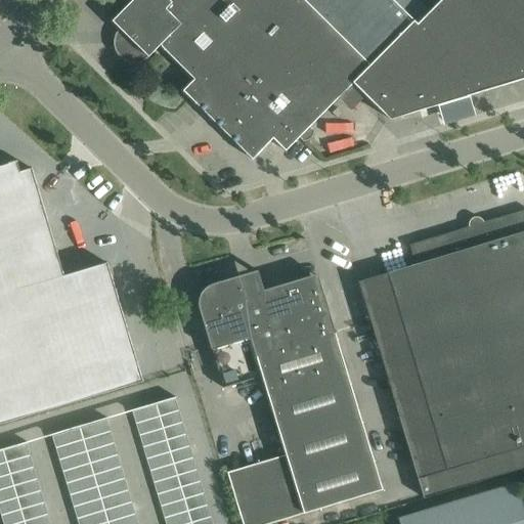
[(162,47),(161,47),(193,80),(182,91),(252,161),(273,139),(286,151),(353,83),(390,121),(523,79),(523,0),(441,0),(418,25),(392,0),(133,0),(112,22),(120,29),(119,30),(118,31),(117,32),(117,33),(116,33),(116,34),(115,35),(115,36),(115,37),(114,39),(114,40),(114,41),(114,42),(114,43),(114,44),(114,45),(114,47),(114,48),(115,49),(115,50),(115,51),(116,52),(116,53),(117,54),(118,55),(118,56),(119,57),(120,58),(122,59),(123,60),(125,61),(127,62),(129,63),(132,63),(134,63),(136,63),(139,63),(141,62),(144,60),(146,59),(148,57),(161,46),(162,47)]
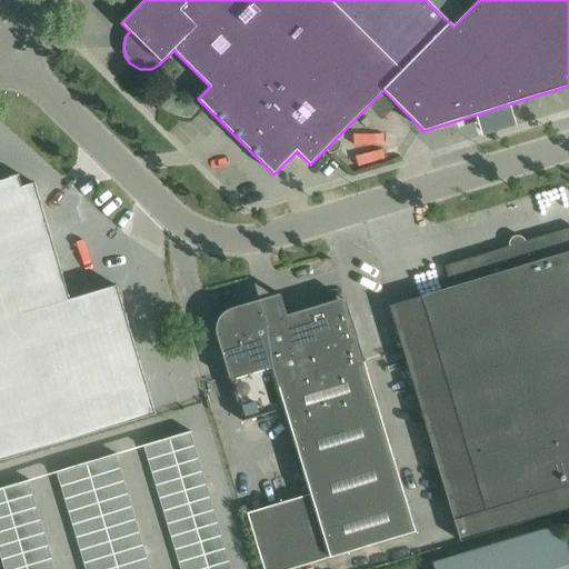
[(0,461),(156,415),(117,286),(70,299),(35,183),(22,187),(19,179),(20,179),(20,177),(19,175),(9,178),(9,179),(6,179),(0,180),(0,461)]
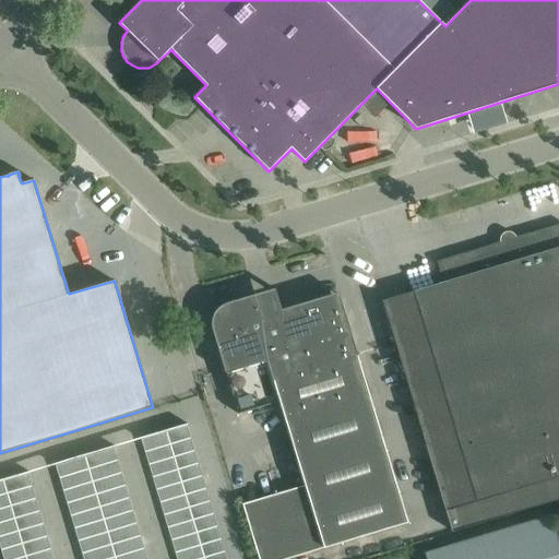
[(442,283),(382,301),(452,532),(558,499),(558,224),(437,262),(442,283)]
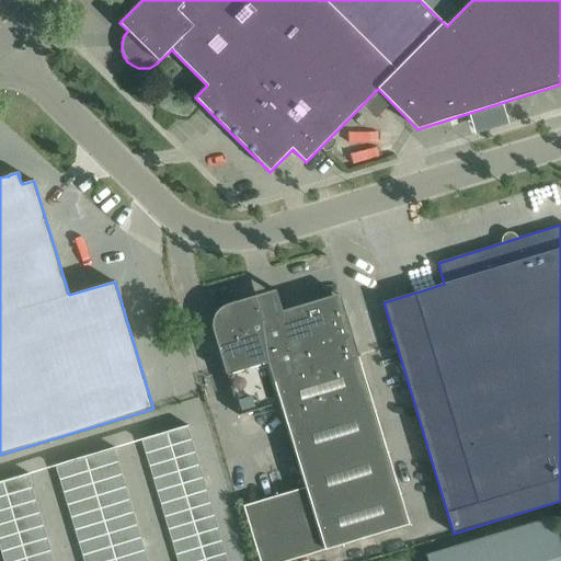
[(260,308),(255,296),(229,304),(227,305),(225,306),(222,307),(220,309),(218,310),(217,312),(216,315),(215,316),(214,319),(213,324),(213,330),(239,415),(281,403),(306,488),(243,506),(259,560),(288,560),(410,525),(346,316),(346,313),(345,313),(345,312),(345,311),(344,311),(344,310),(344,309),(343,309),(343,308),(342,307),(341,306),(340,305),(339,304),(338,304),(336,302),(335,301),(334,301),(333,300),(332,300),(331,300),(330,300),(325,299),(320,300),(298,307),(276,313),(273,304),(260,308)]
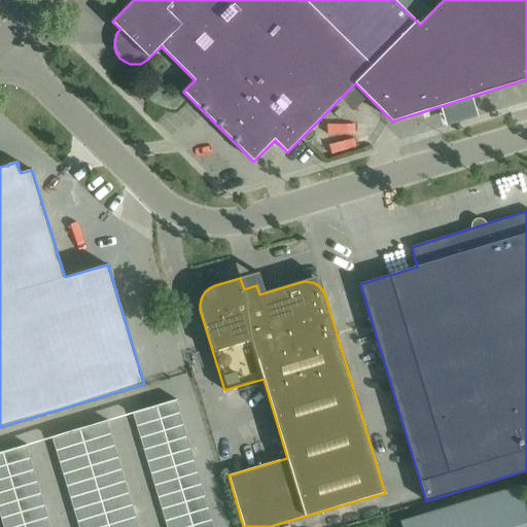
[(176,401),(156,408),(160,419),(180,413),(176,401)]
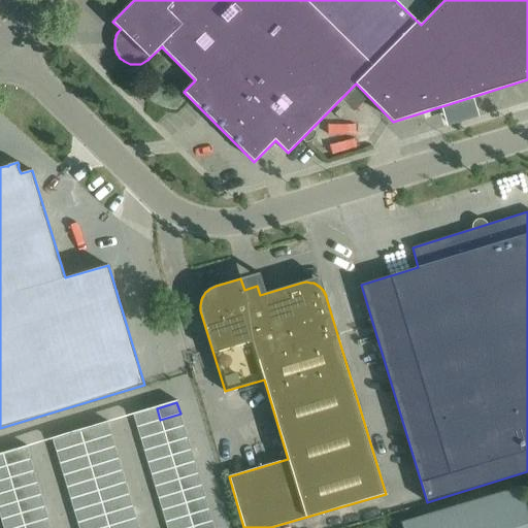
[(133,416),(136,427),(160,420),(157,408),(133,416)]
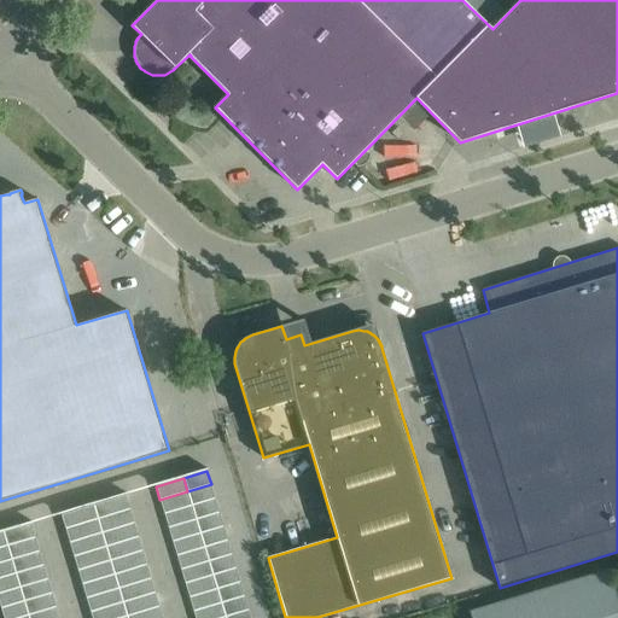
[(187,491),(192,506),(215,499),(211,484),(187,491)]
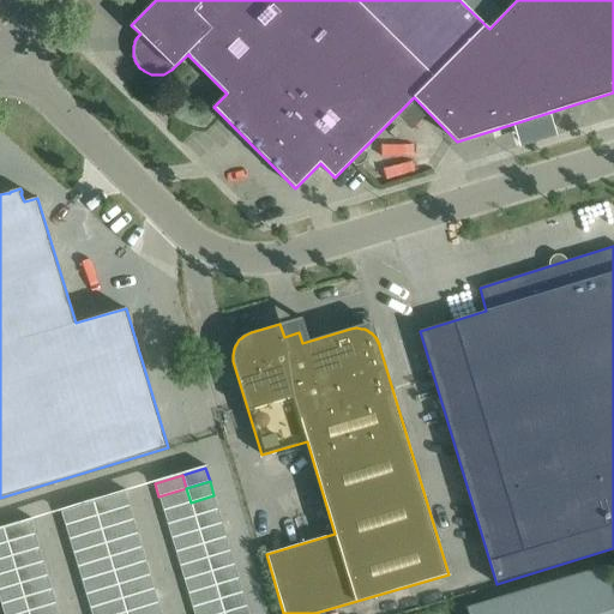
[(186,488),(158,497),(163,511),(191,503),(186,488)]
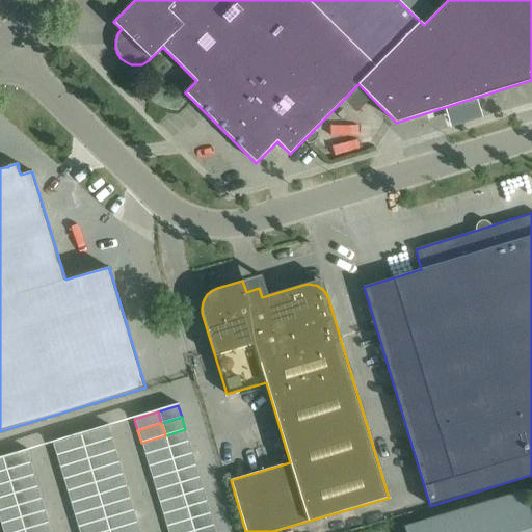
[(108,426),(80,434),(84,447),(112,439),(108,426)]
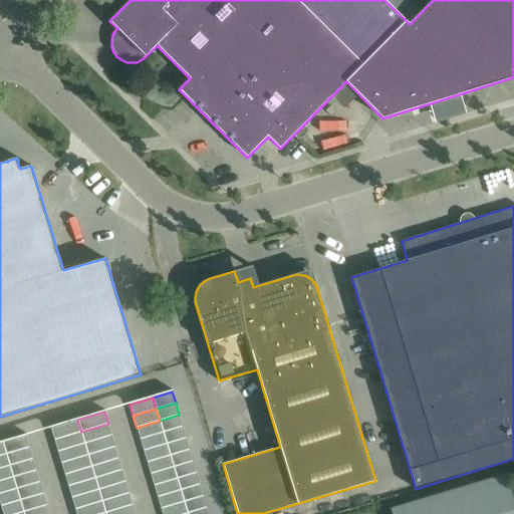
[(179,415),(160,421),(163,432),(183,426),(179,415)]
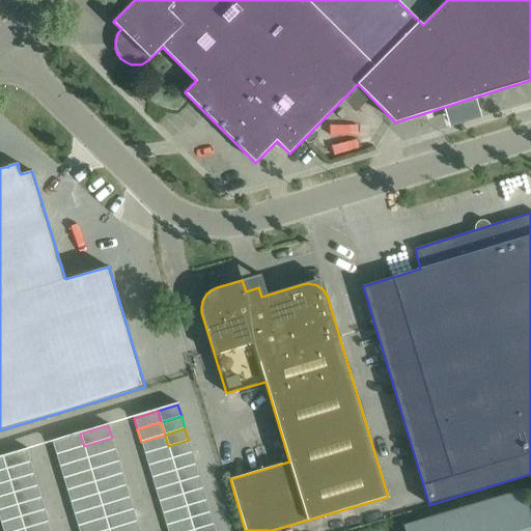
[(84,446),(80,434),(52,442),(56,454),(84,446)]
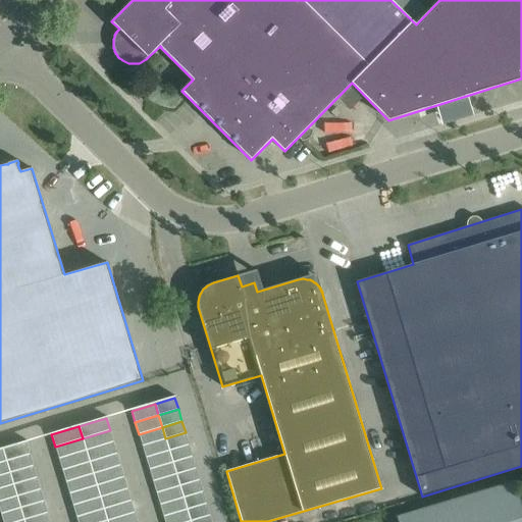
[(165,438),(162,427),(139,434),(142,446),(165,438)]
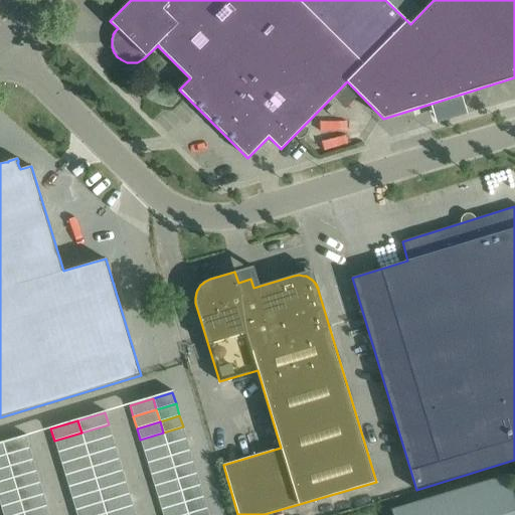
[(81,433),(84,444),(112,436),(109,424),(81,433)]
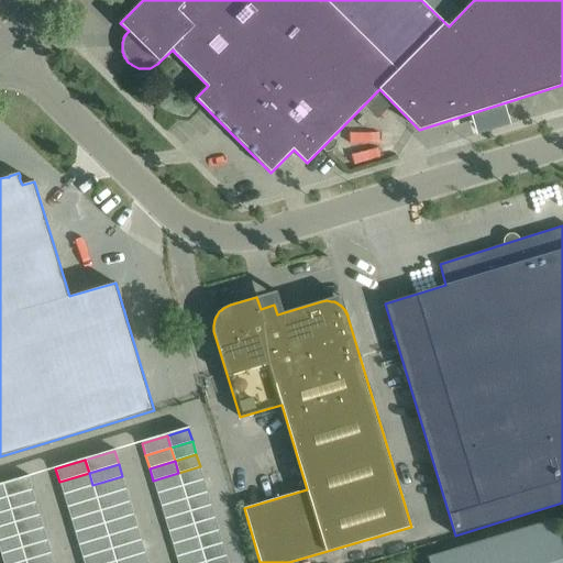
[(183,486),(203,479),(200,466),(178,473),(183,486)]
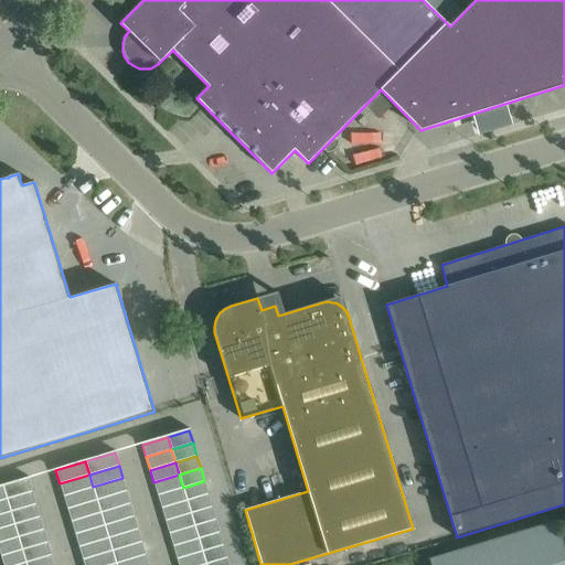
[(63,496),(93,487),(89,475),(60,483),(63,496)]
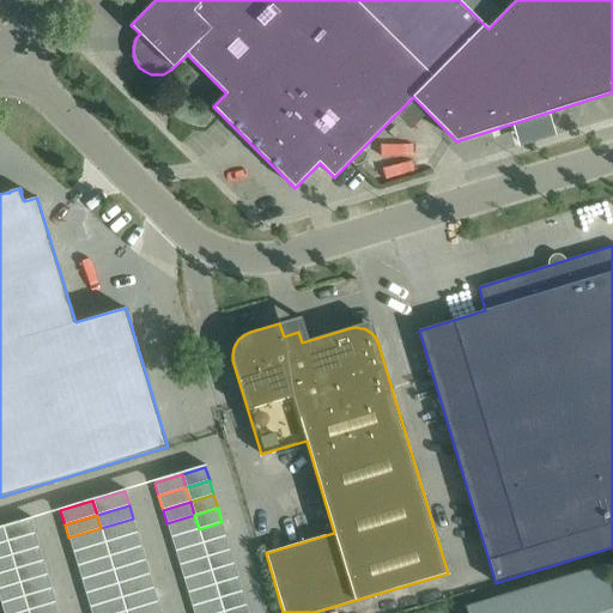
[(194,515),(167,523),(171,538),(199,529),(194,515)]
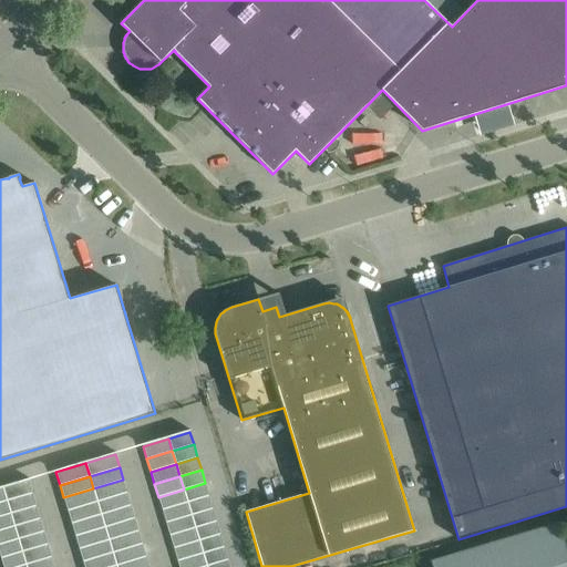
[(123,480),(93,488),(98,502),(127,493),(123,480)]
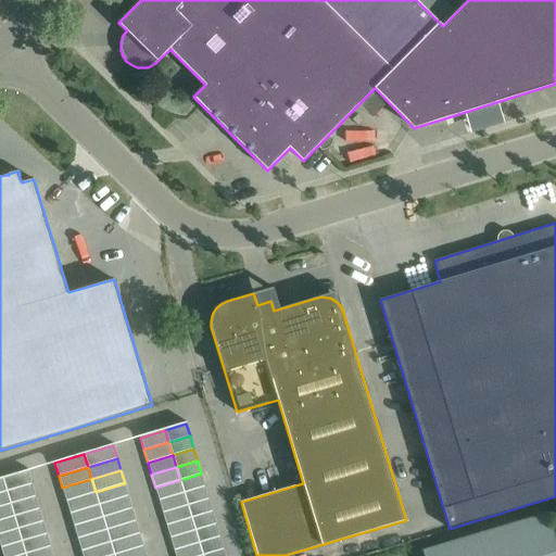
[(28,471),(3,479),(7,491),(32,483),(28,471)]
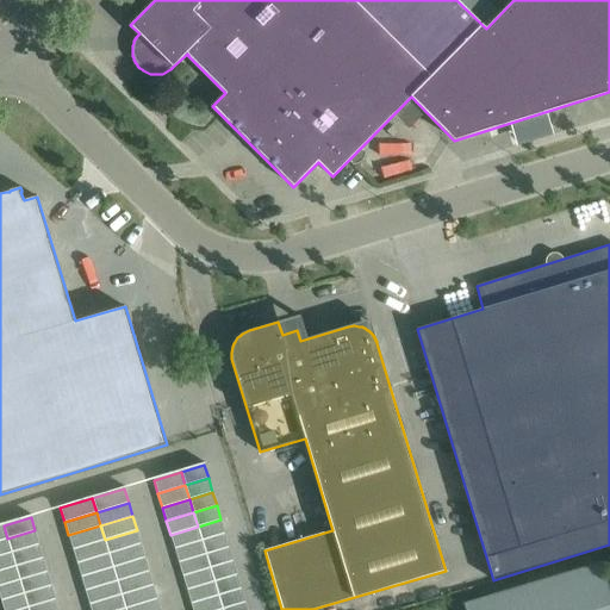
[(225,533),(221,520),(198,527),(201,540),(225,533)]
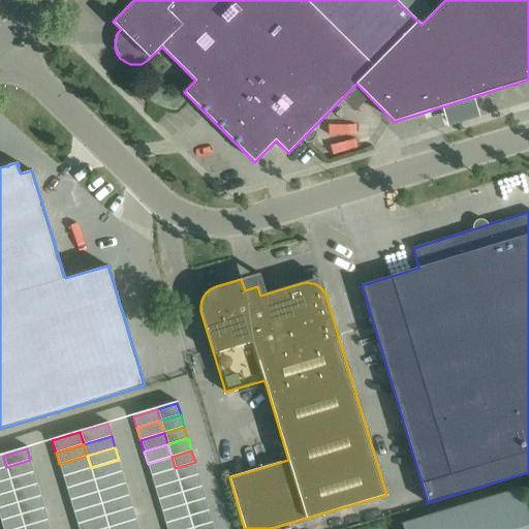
[(91,468),(87,456),(59,464),(63,476),(91,468)]
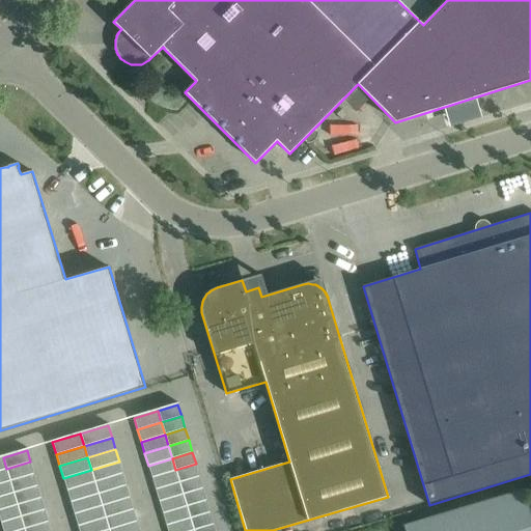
[(148,466),(151,477),(175,470),(172,458),(148,466)]
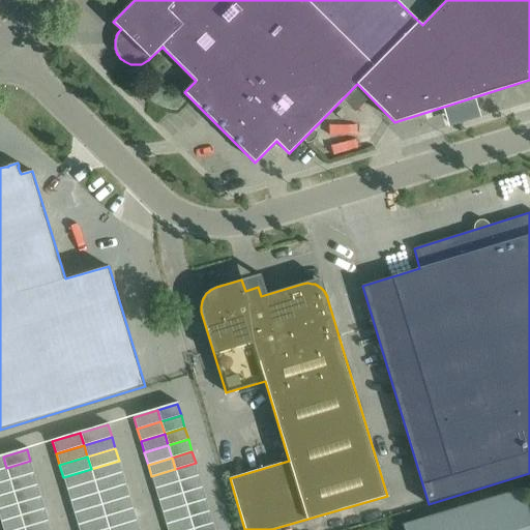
[(30,461),(6,468),(10,480),(34,473),(30,461)]
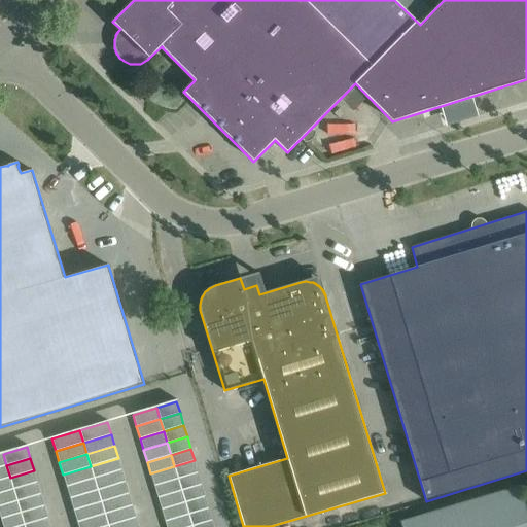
[(91,466),(94,478),(121,469),(118,458),(91,466)]
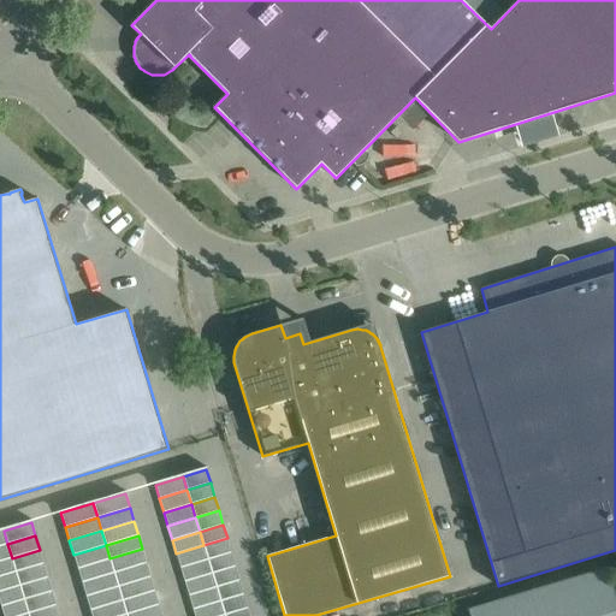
[(203,545),(208,560),(231,552),(227,538),(203,545)]
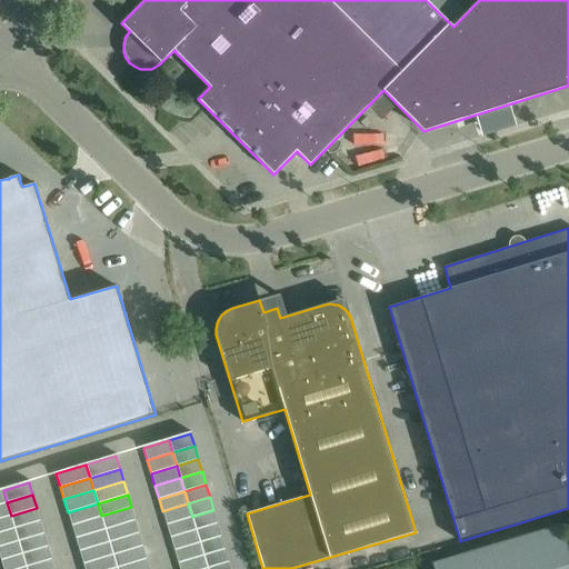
[(7,502),(0,503),(0,518),(11,516),(7,502)]
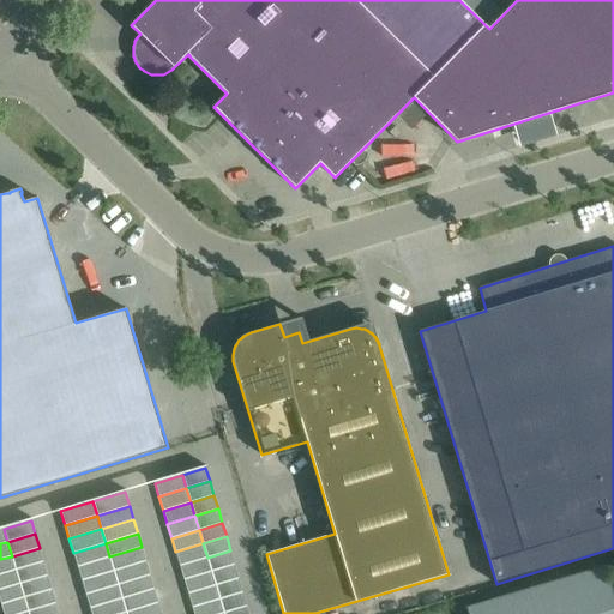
[(77,566),(109,557),(106,543),(73,553),(77,566)]
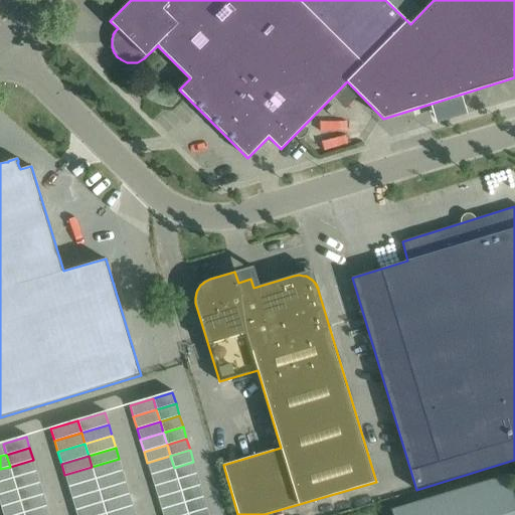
[(170,456),(147,463),(151,475),(174,468),(170,456)]
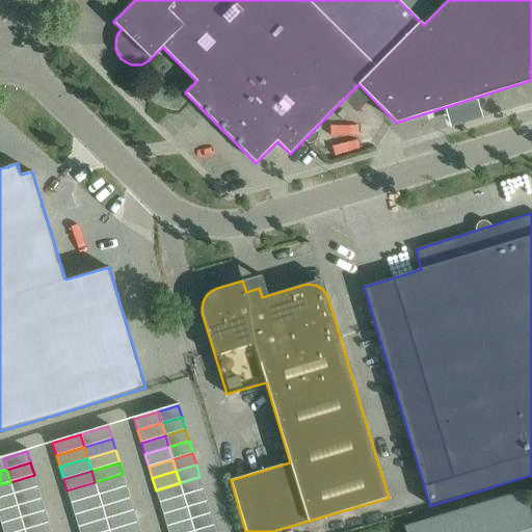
[(123,474),(95,482),(99,495),(127,486),(123,474)]
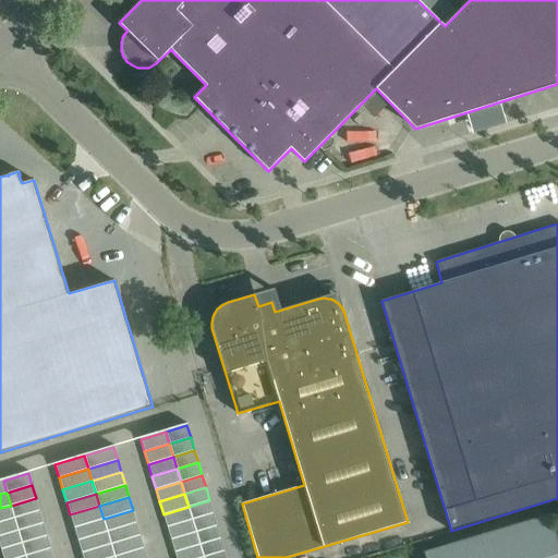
[(14,518),(39,510),(36,498),(11,506),(14,518)]
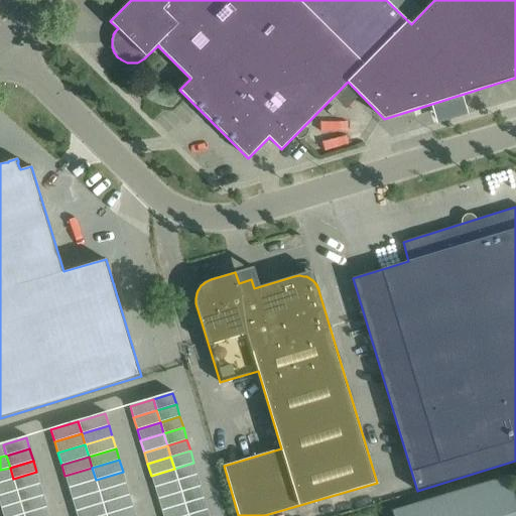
[(177,480),(198,474),(194,463),(174,469),(177,480)]
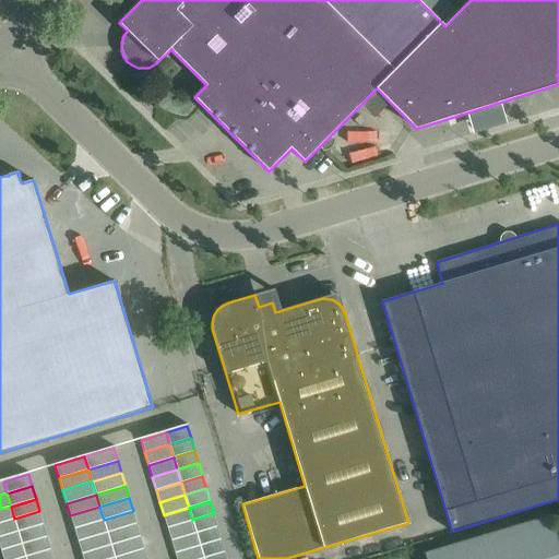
[(0,509),(0,522),(14,519),(11,507),(0,509)]
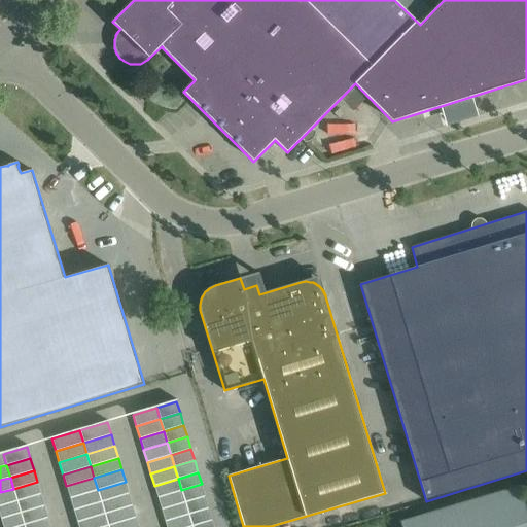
[(98,490),(94,478),(66,486),(70,498),(98,490)]
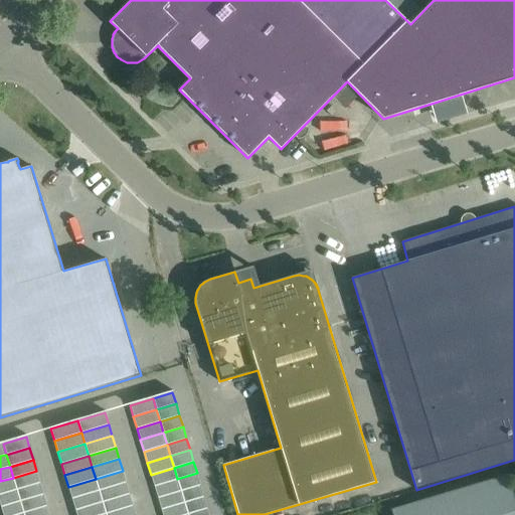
[(151,475),(154,486),(177,479),(174,468),(151,475)]
